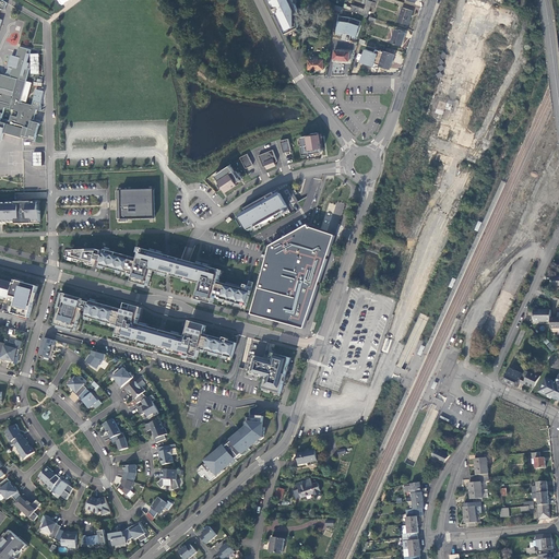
[(0,30),(2,22),(0,21),(0,12),(1,9),(6,11),(8,3),(1,0),(0,0),(0,141),(2,142),(4,133),(24,139),(35,142),(40,123),(34,122),(35,120),(33,119),(34,114),(36,115),(37,110),(42,111),(42,104),(40,104),(34,102),(33,106),(21,103),(31,69),(28,68),(31,63),(27,63),(32,50),(20,47),(16,57),(16,58),(12,57),(9,67),(13,68),(11,78),(18,80),(13,96),(0,92),(0,80),(1,74),(0,74),(0,30)]
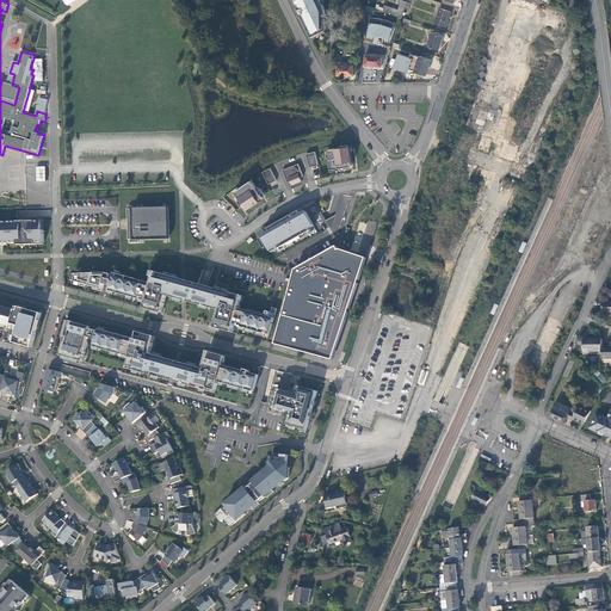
[(294,0),(312,37),(327,30),(326,22),(322,14),(326,12),(326,10),(321,0),(294,0)]
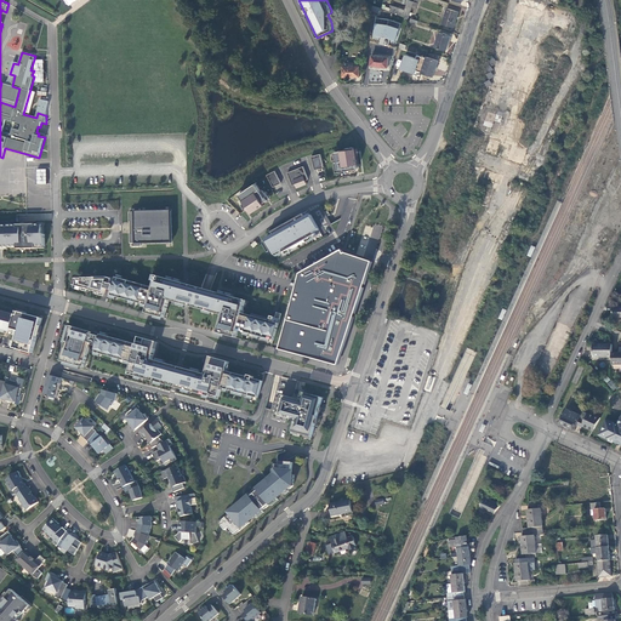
[(412,6),(415,1),(409,0),(408,0),(405,10),(392,6),(391,11),(409,17),(412,6)]
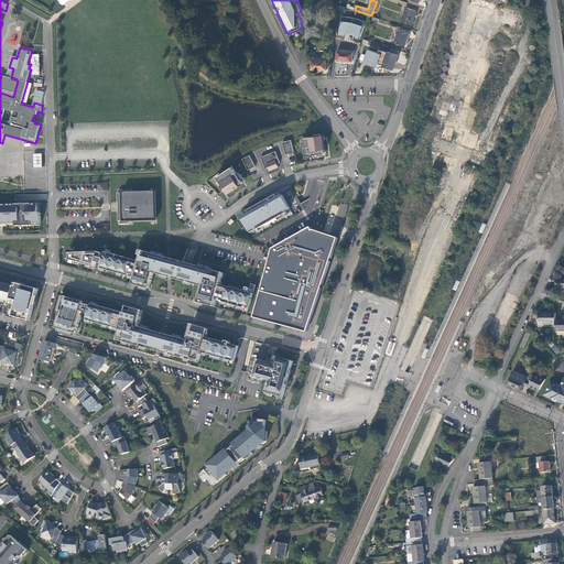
[(412,24),(416,11),(405,8),(401,21),(412,24)]
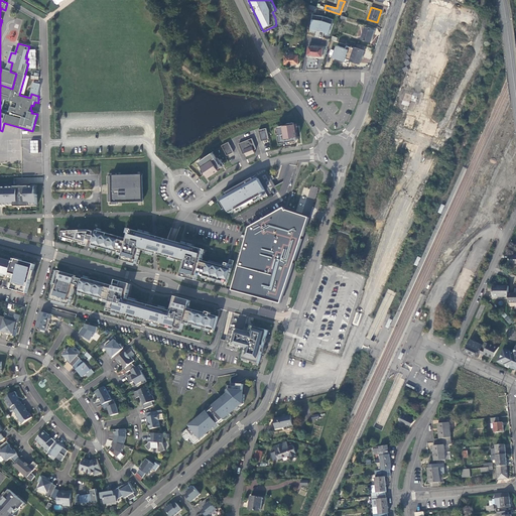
[(328,35),(333,19),(312,13),(308,29),(328,35)]
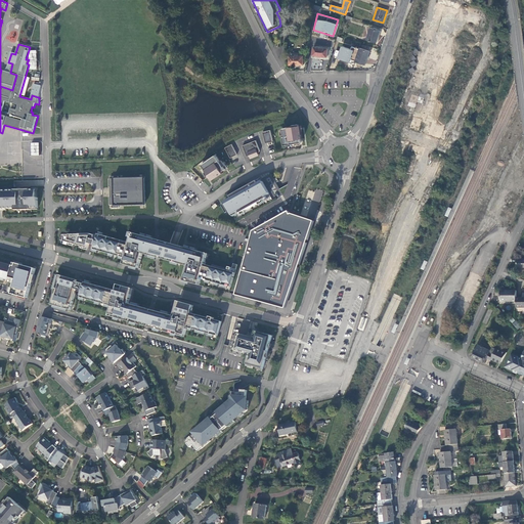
[(377,42),(381,31),(370,28),(367,39),(377,42)]
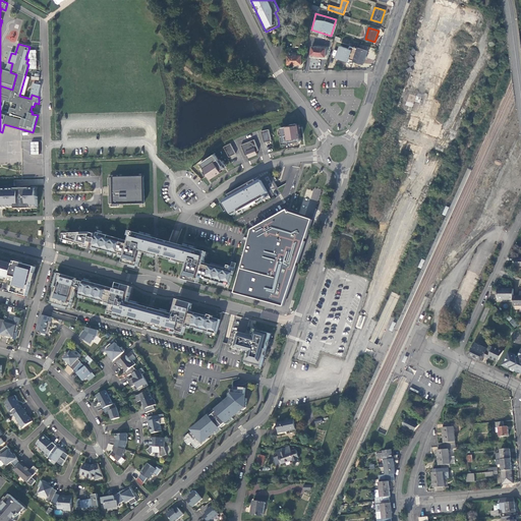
[(363,64),(368,51),(358,47),(358,49),(350,46),(349,49),(341,46),(337,57),(349,62),(350,60),(354,61),(363,64)]
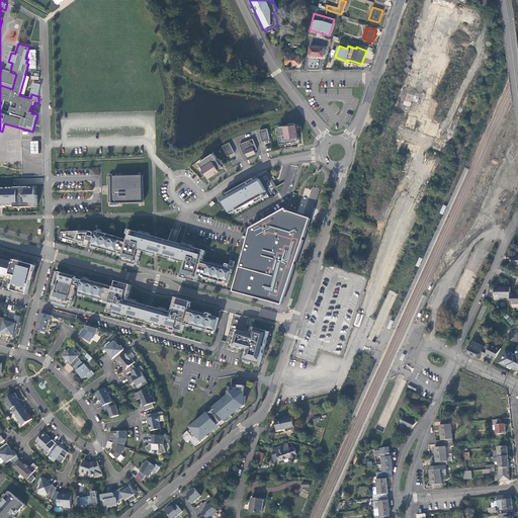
[(324,57),(325,48),(311,47),(310,55),(324,57)]
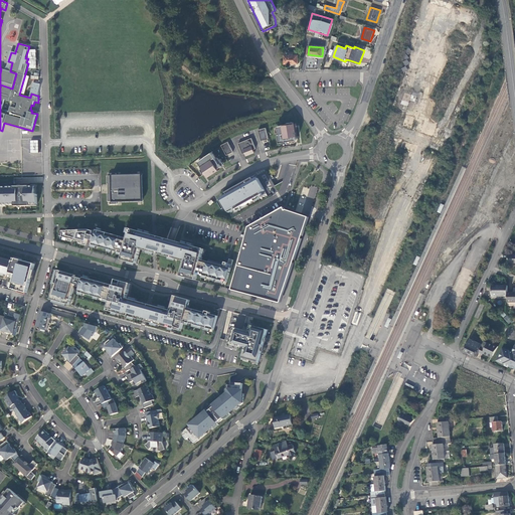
[(37,49),(29,49),(29,68),(37,68),(37,49)]
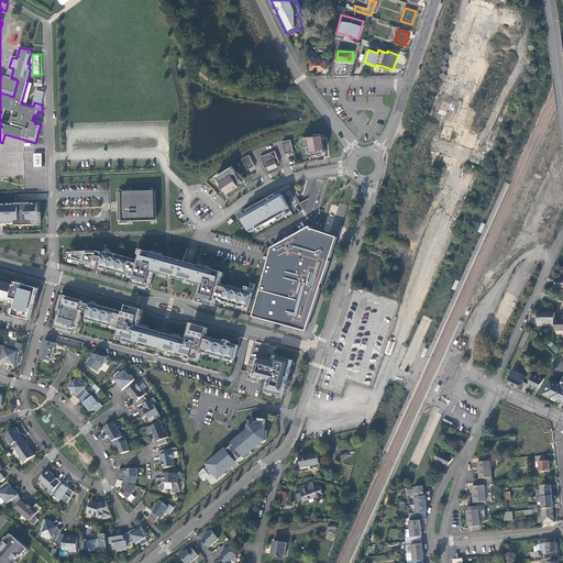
[(311,61),(311,69),(327,69),(327,61),(311,61)]
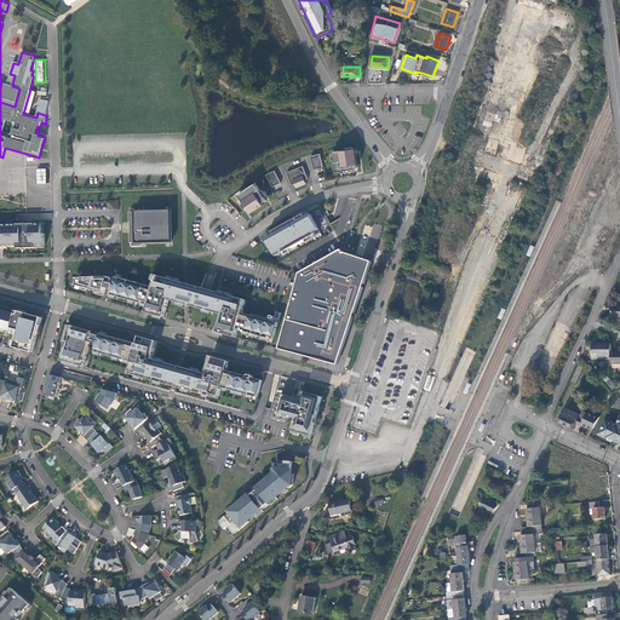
[(12,86),(1,82),(0,89),(0,102),(15,107),(19,89),(12,86)]
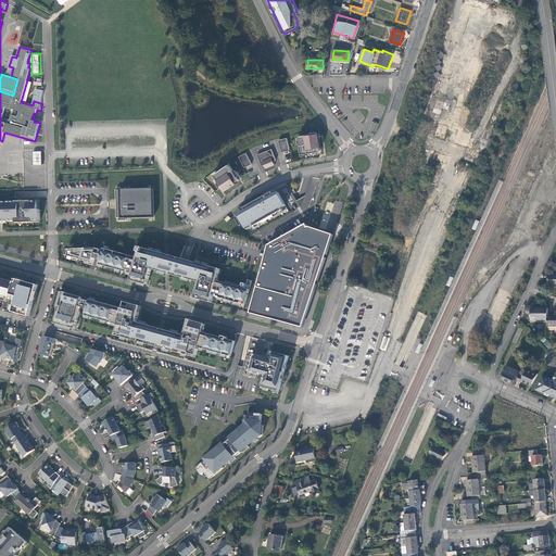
[(436,101),(433,113),(441,114),(442,106),(447,108),(449,103),(436,101)]
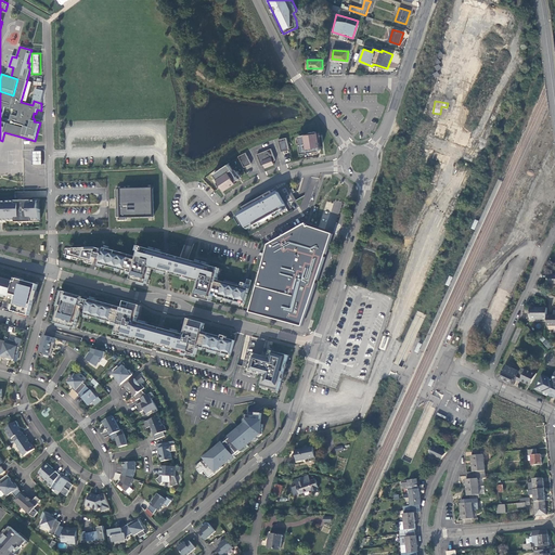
[(309,133),(299,136),(301,144),(300,144),(301,153),(312,152),(313,154),(318,153),(317,146),(320,146),(321,146),(319,133),(314,133),(314,132),(309,132),(309,133)]
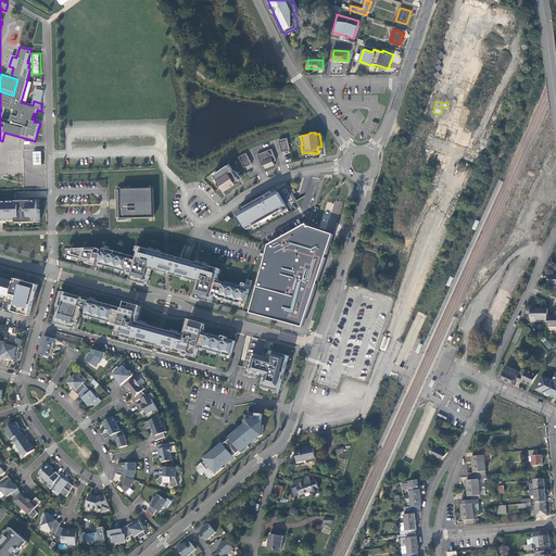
[(287,138),(279,140),(282,152),(290,150),(287,138)]
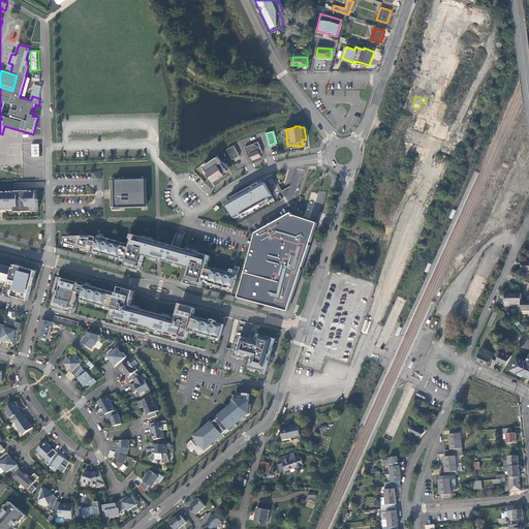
[(262,153),(258,142),(245,147),(249,158),(252,157),(253,160),(261,157),(260,154),(262,153)]
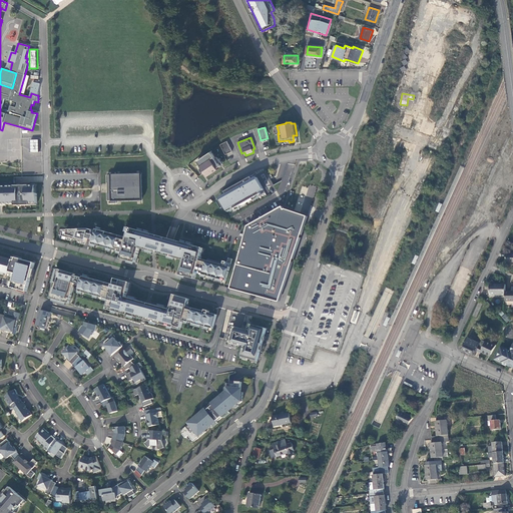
[(30,139),(29,152),(38,152),(38,139),(30,139)]
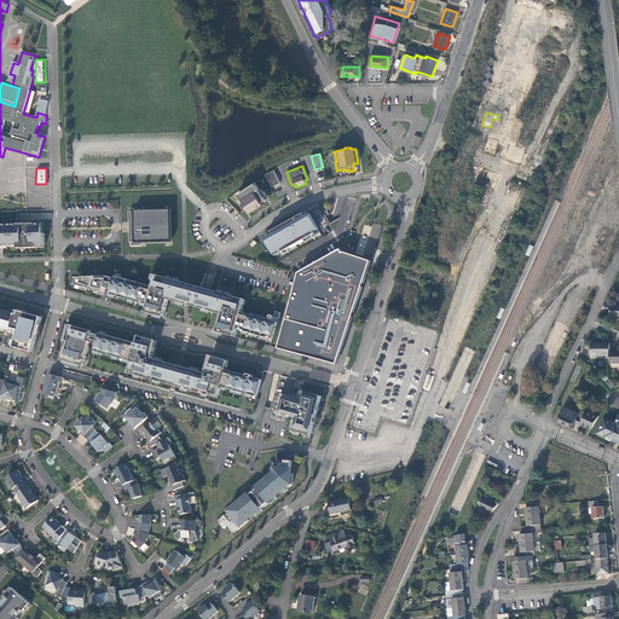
[(281,183),(275,171),(266,174),(272,186),(281,183)]
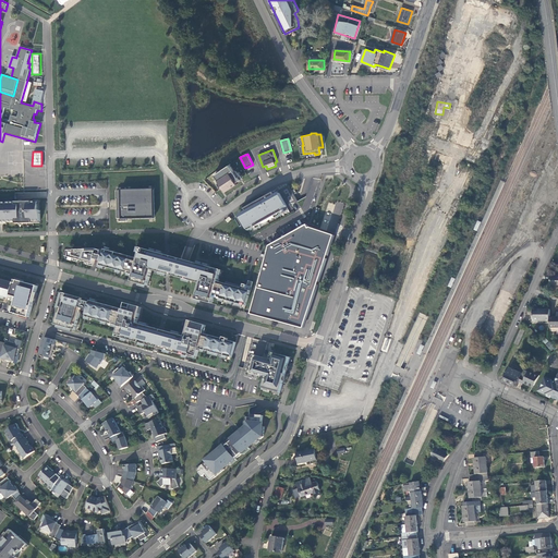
[(237,173),(230,165),(222,169),(222,170),(215,174),(221,184),(219,185),(221,189),(223,187),(223,189),(228,185),(230,189),(238,184),(238,183),(241,181),(239,178),(241,177),(239,172),(237,173)]
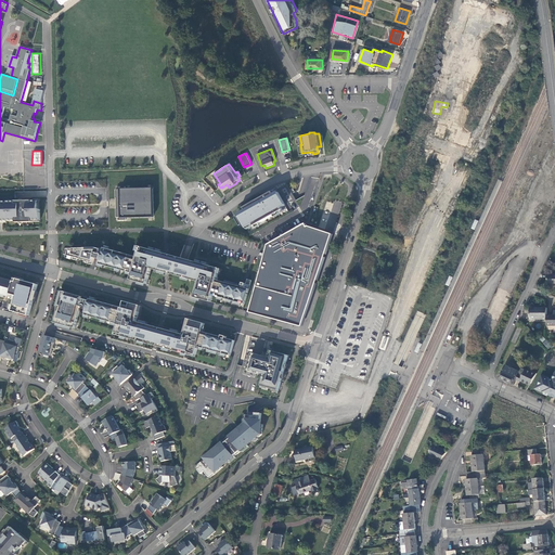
[(154,217),(153,189),(126,190),(126,186),(118,188),(118,190),(116,190),(116,198),(117,198),(117,209),(116,209),(116,218),(118,218),(118,220),(126,220),(126,218),(154,217)]
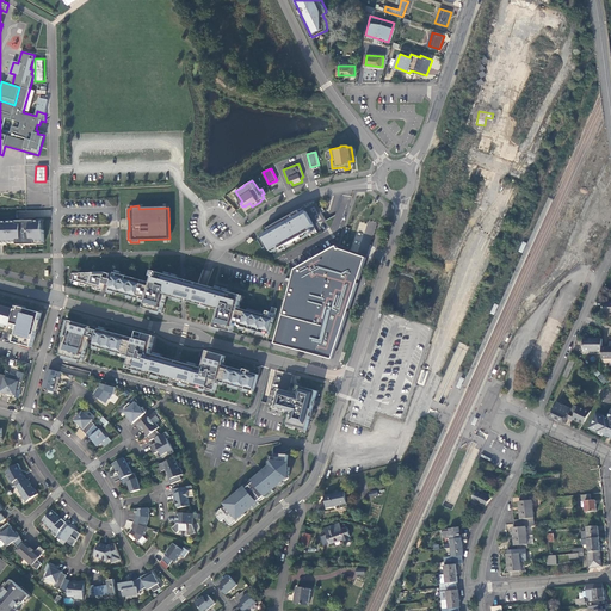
[(278,246),(281,250),(312,232),(310,228),(314,226),(306,211),(302,214),(301,211),(269,229),(271,232),(263,236),(271,251),(278,246)]
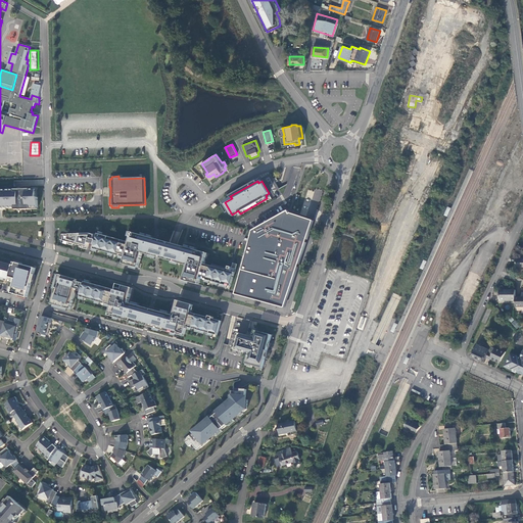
[(0,205),(3,205),(3,207),(7,207),(7,208),(14,207),(14,209),(31,209),(31,207),(38,207),(38,197),(36,197),(36,189),(30,189),(14,189),(14,190),(0,190),(0,205)]
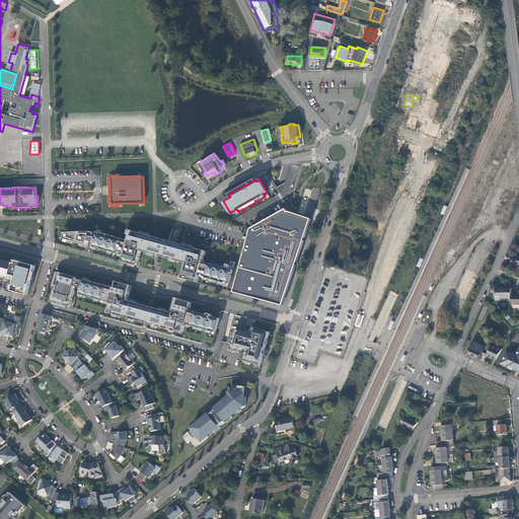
[(299,261),(313,217),(288,209),(253,230),(236,293),(284,306),(299,261)]
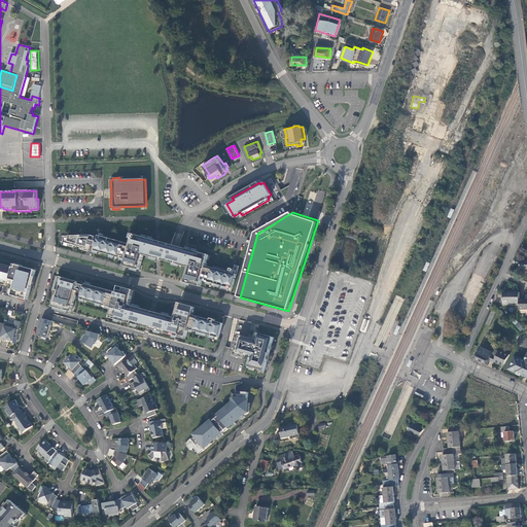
[(140,270),(143,255),(156,258),(156,241),(155,241),(133,235),(130,244),(99,236),(99,238),(93,236),(65,237),(64,242),(89,249),(91,245),(96,246),(95,251),(126,259),(125,264),(133,266),(133,268),(140,270)]
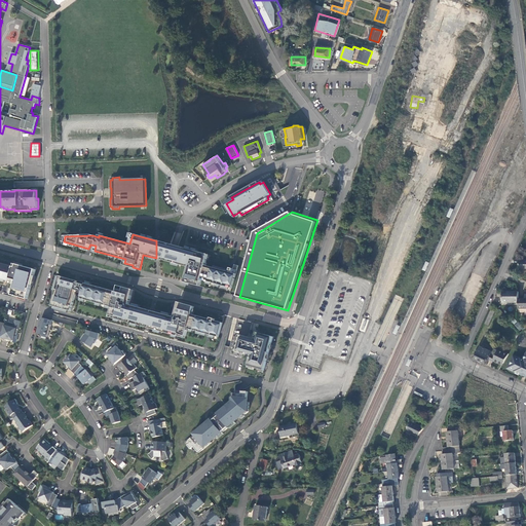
[(207,282),(232,289),(236,274),(232,273),(229,272),(205,265),(209,255),(196,252),(193,251),(186,249),(159,241),(160,247),(160,259),(181,265),(189,267),(184,282),(192,284),(192,282),(200,284),(201,280),(202,277),(208,278),(207,282)]
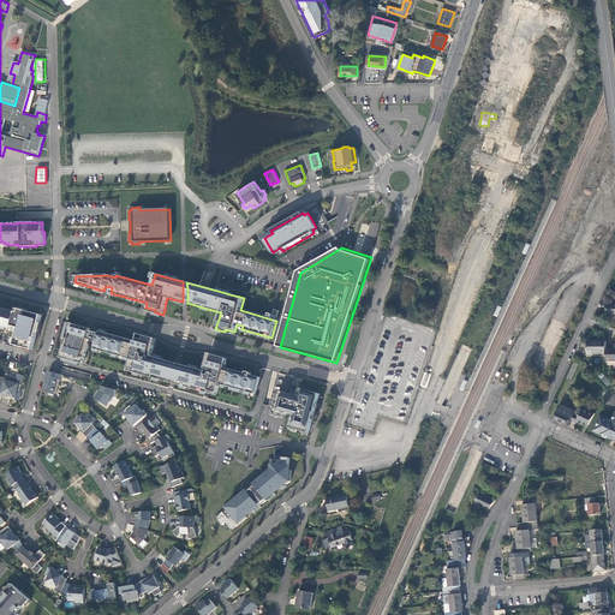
[(0,324),(7,328),(12,329),(12,326),(16,327),(19,328),(17,333),(16,339),(15,344),(15,345),(23,347),(22,350),(31,352),(37,334),(40,323),(42,315),(30,312),(17,309),(16,312),(0,306),(0,324)]
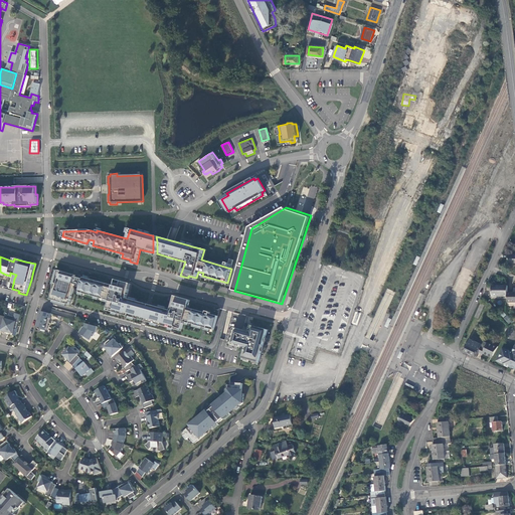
[(76,276),(58,271),(50,300),(70,305),(75,286),(80,288),(79,293),(110,301),(108,309),(115,311),(114,313),(136,319),(137,317),(143,318),(147,304),(127,299),(129,290),(127,290),(129,283),(122,282),(121,285),(120,288),(114,286),(83,278),(83,279),(75,277),(76,276)]
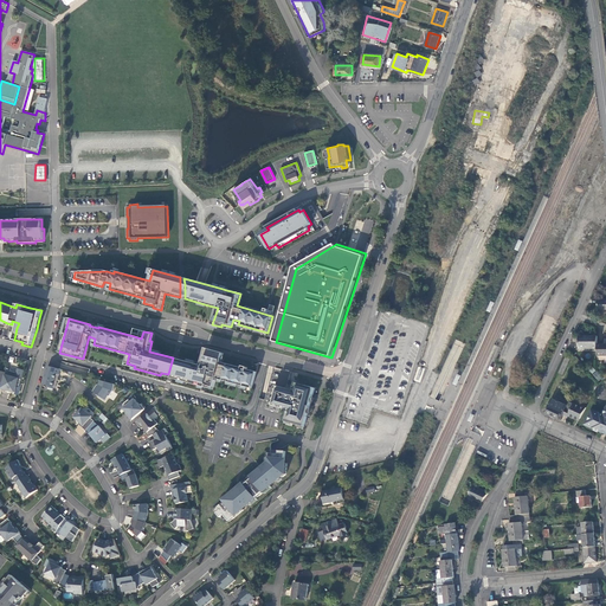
[(598,345),(598,336),(579,336),(579,349),(598,349),(598,345)]
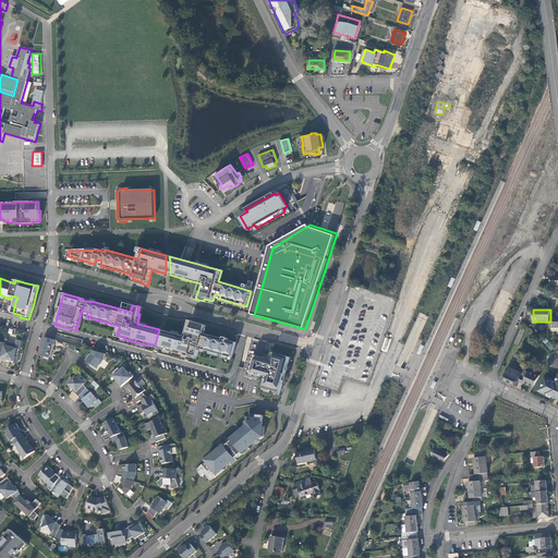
[(185,337),(164,330),(160,347),(166,348),(166,350),(190,356),(190,355),(197,356),(199,349),(232,358),(237,342),(228,340),(228,338),(223,337),(223,339),(210,336),(209,338),(203,336),(206,325),(193,322),(191,328),(187,327),(185,337)]
